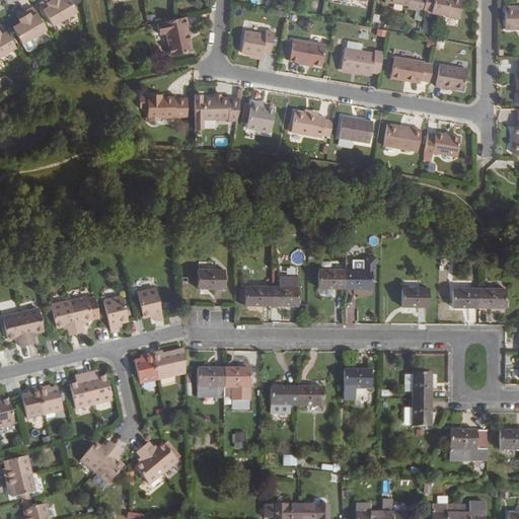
[(76,12),(69,0),(58,0),(59,0),(58,0),(44,0),(39,3),(52,25),(76,12)]
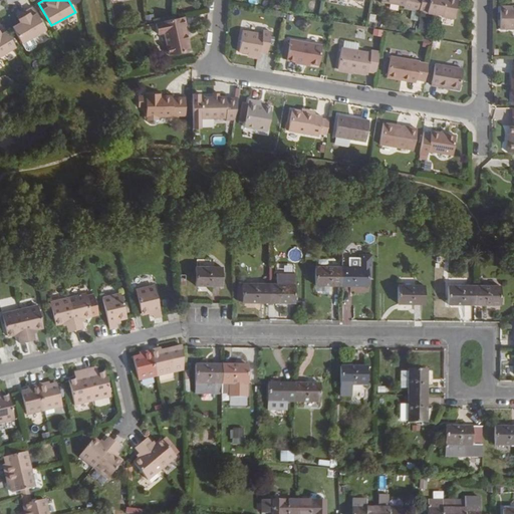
[(380,0),(380,1),(404,5),(403,8),(418,10),(420,0),(380,0)]
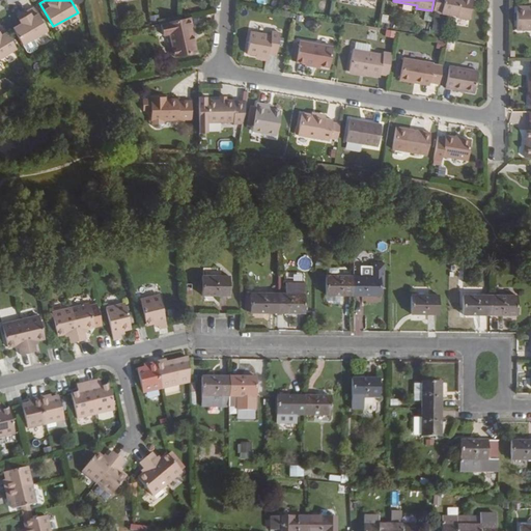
[(434,0),(431,10),(431,11),(456,16),(455,18),(469,20),(472,0),(434,0)]
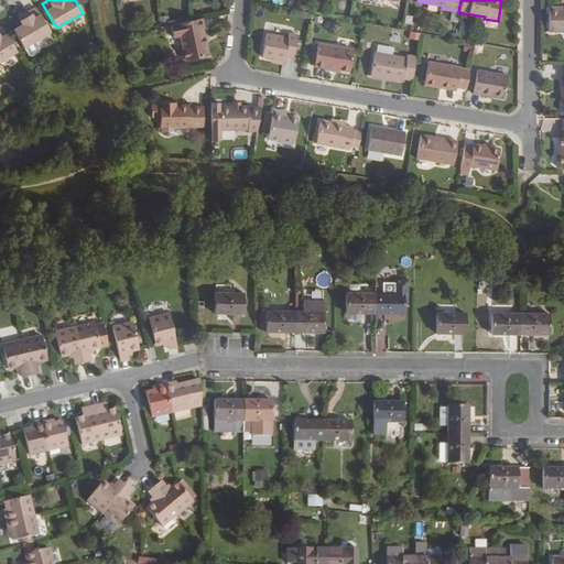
[(548,7),(548,32),(563,31),(563,8),(557,8),(557,7),(548,7)]
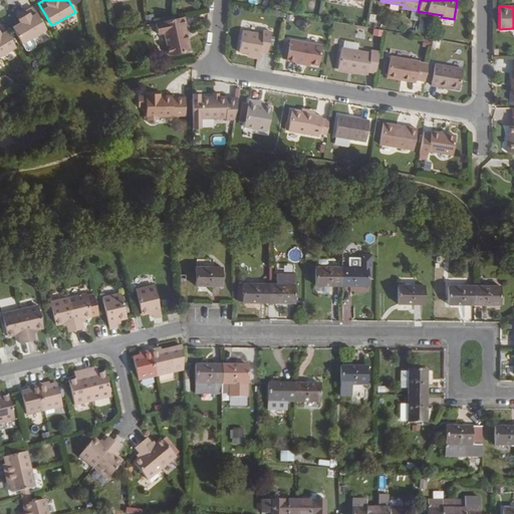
[(20,22),(12,27),(21,43),(31,37),(45,29),(33,7),(20,13),(21,16),(18,18),(20,22)]
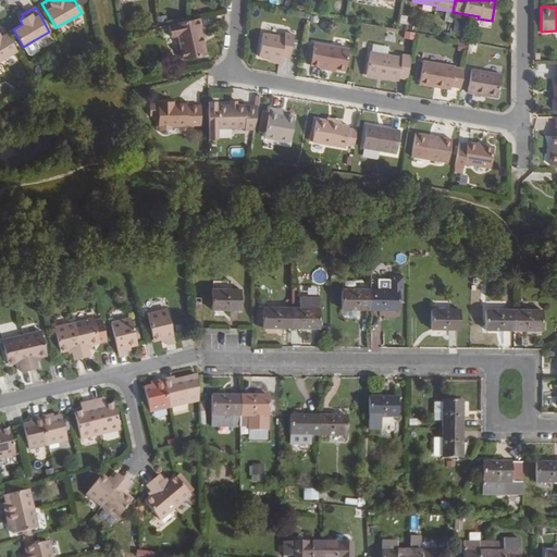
[(183,59),(206,54),(199,28),(201,27),(199,17),(169,24),(172,38),(177,36),(183,59)]
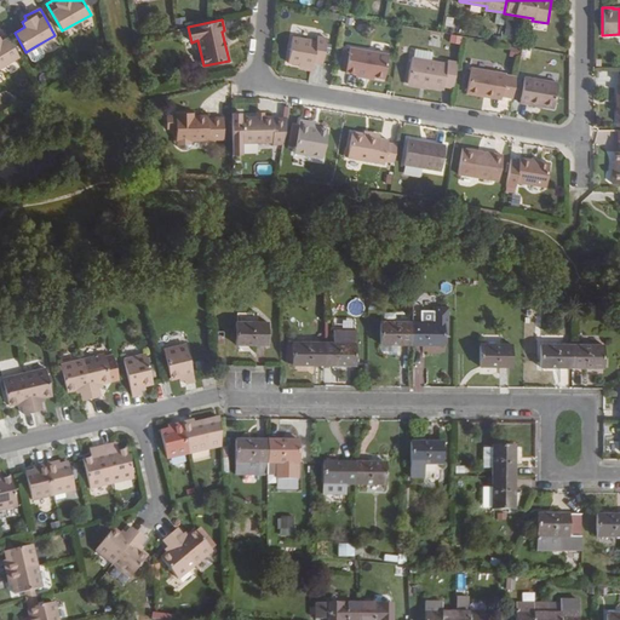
[(0,67),(17,57),(3,30),(0,30),(0,67)]
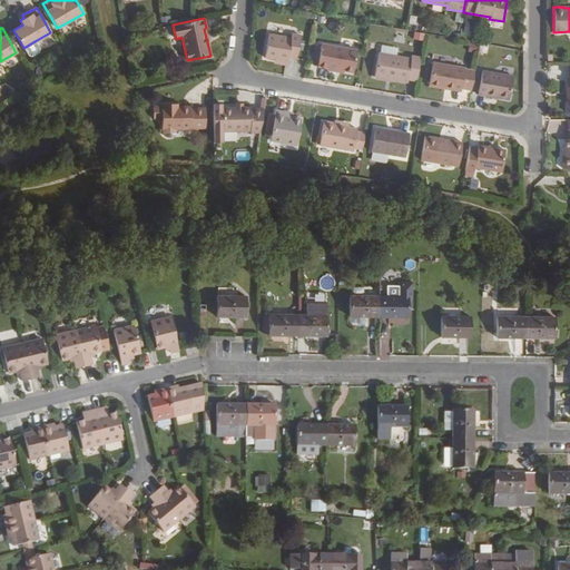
[(413,31),(412,39),(422,40),(423,32),(413,31)]
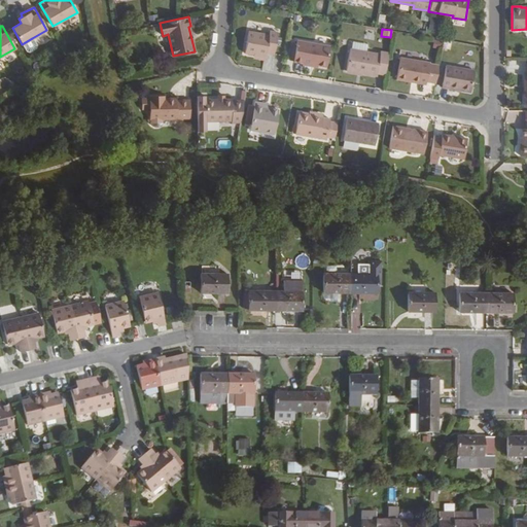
[(248,31),(244,54),(266,57),(266,53),(274,54),(277,33),(269,31),(269,34),(248,31)]
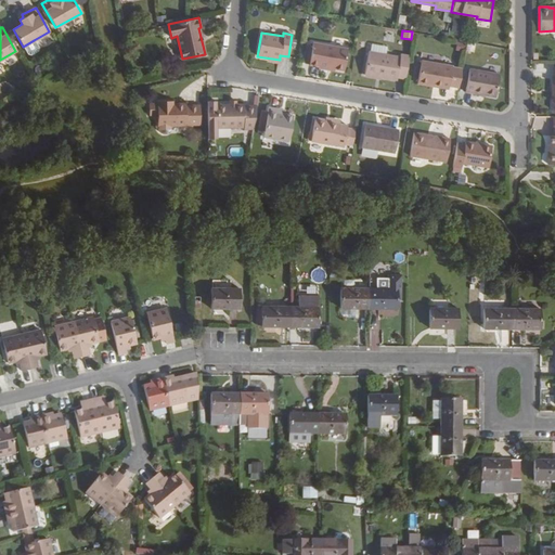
[(34,40),(23,47),(28,54),(30,55),(38,51),(39,48),(34,40)]
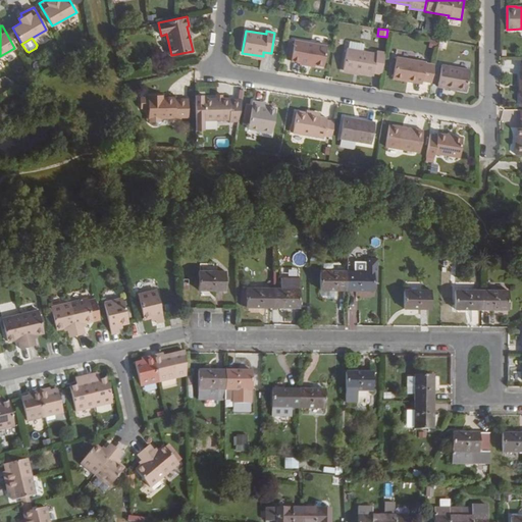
[(323,66),(326,46),(294,40),(290,61),(323,66)]
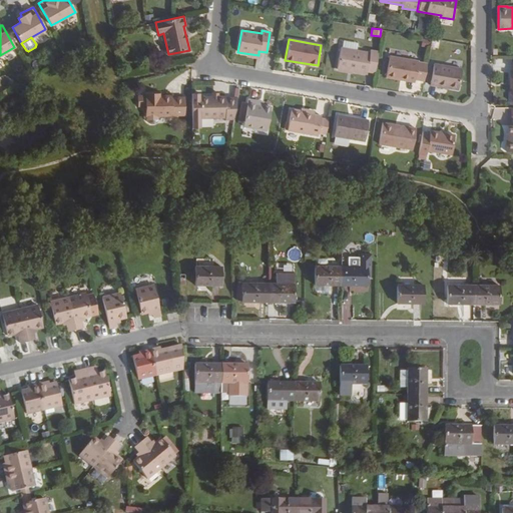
[(340,47),(337,69),(366,74),(367,72),(374,73),(378,51),(370,49),(370,52),(340,47)]
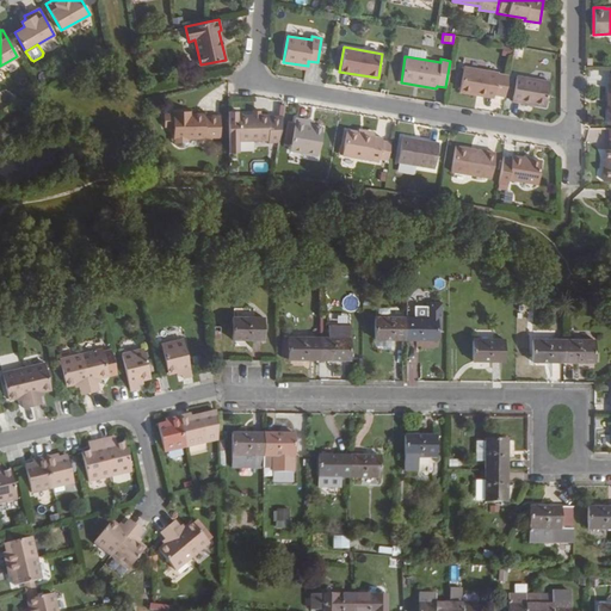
[(494,94),(498,72),(463,67),(458,92),(476,96),(477,92),(494,94)]
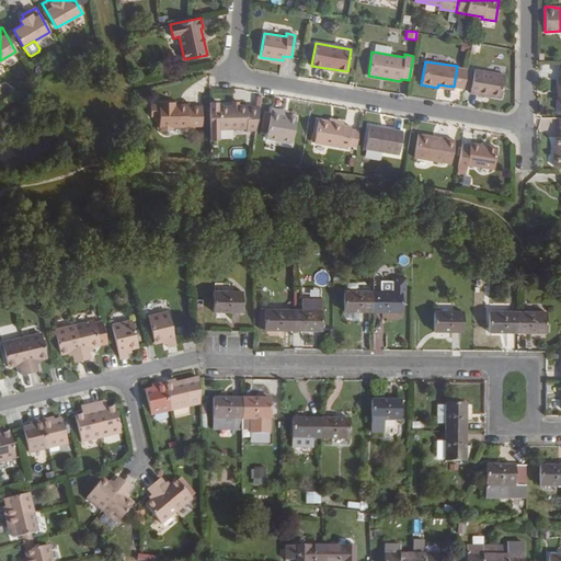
[(501,99),(505,75),(473,69),(470,93),(501,99)]
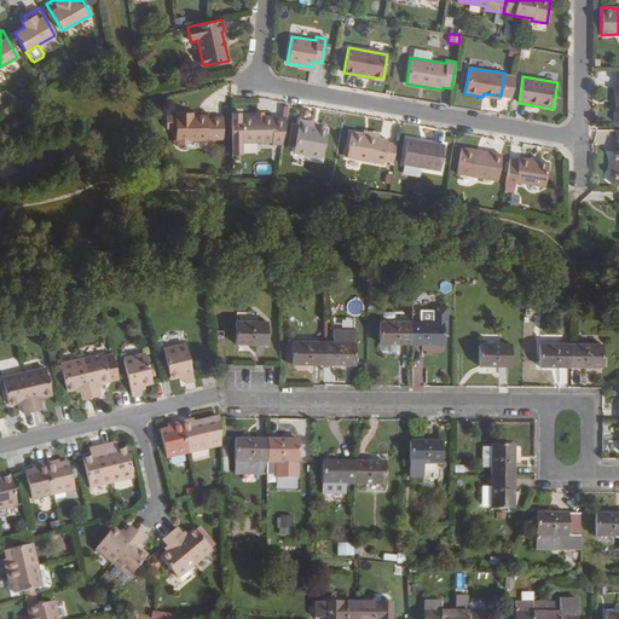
[(166,116),(166,127),(174,126),(174,128),(175,140),(207,140),(207,139),(223,139),(223,117),(207,117),(207,115),(194,115),(187,116),(187,113),(175,113),(175,115),(166,116)]
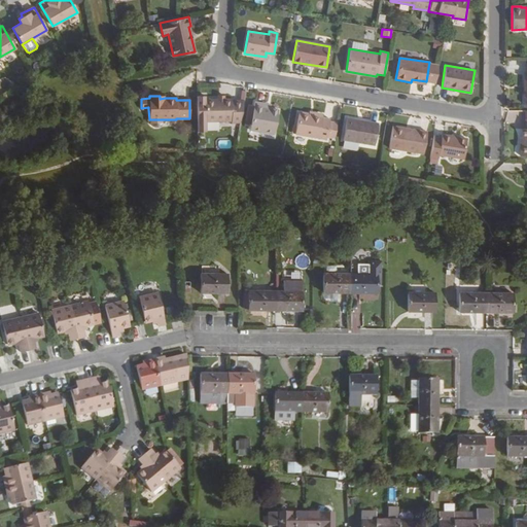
[(197,96),(198,132),(206,132),(206,121),(231,121),(231,124),(239,123),(243,100),(232,100),(232,99),(206,99),(205,96),(197,96)]
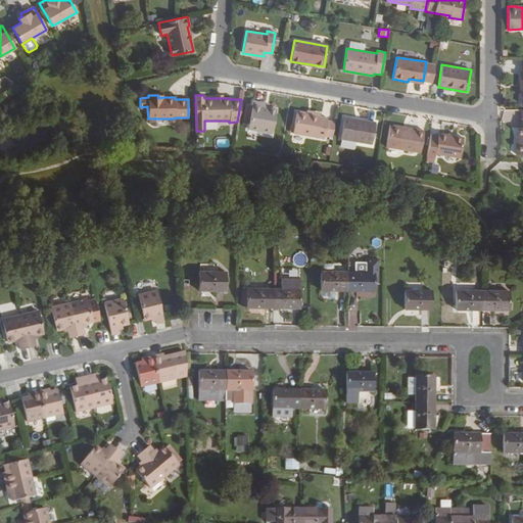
[(272,133),(276,108),(269,107),(265,107),(265,103),(252,101),(247,129),(272,133)]
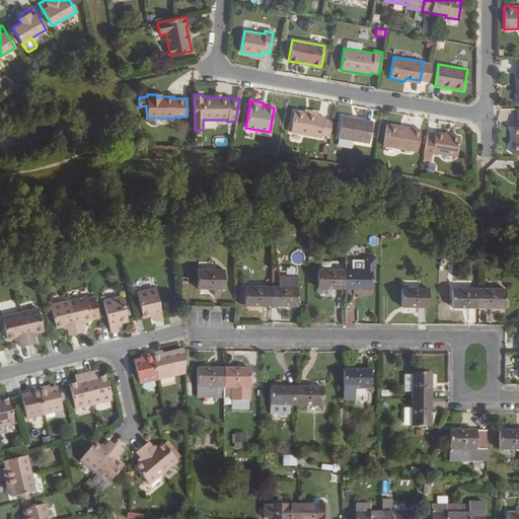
[(290,132),(321,137),(321,135),(324,120),(324,117),(317,116),(317,115),(303,112),(294,110),(291,126),(290,132)]
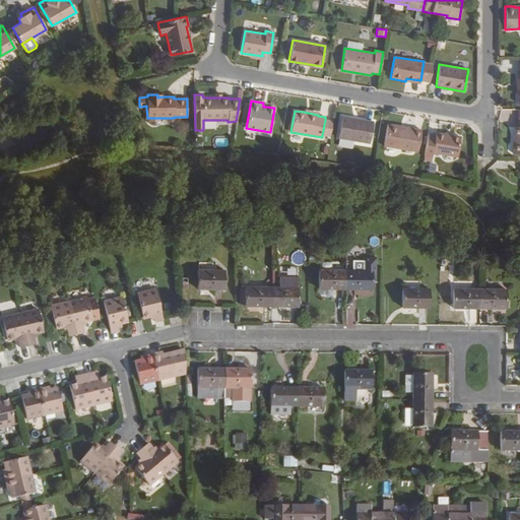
[(370,143),(373,121),(341,116),(337,138),(370,143)]
